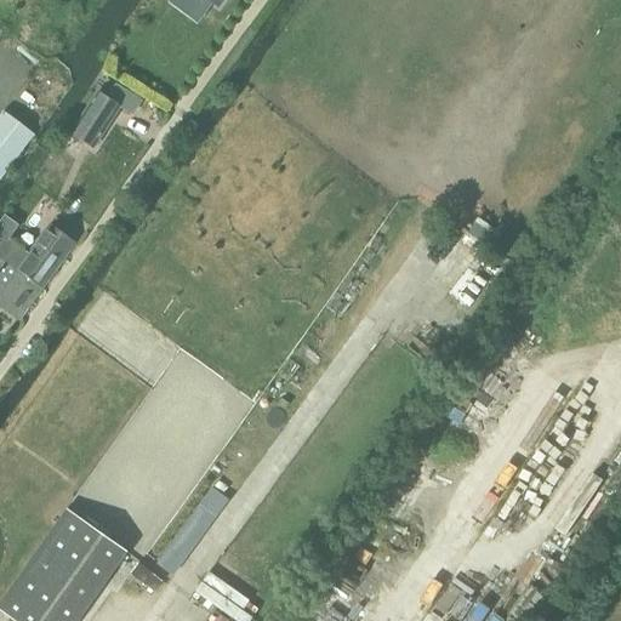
[(98,93),(70,136),(92,149),(119,107),(98,93)]
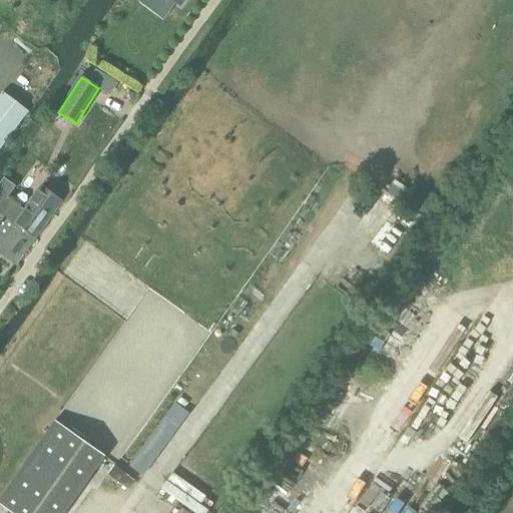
[(0,150),(30,112),(3,92),(0,96),(0,150)]
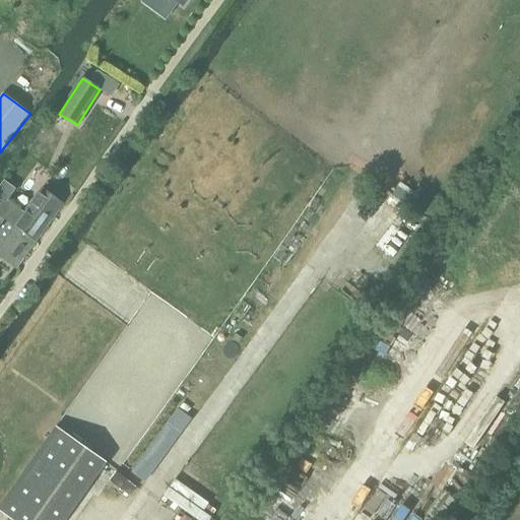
[(4,182),(0,188),(0,217),(34,243),(61,205),(44,192),(26,215),(8,202),(16,191),(4,182)]
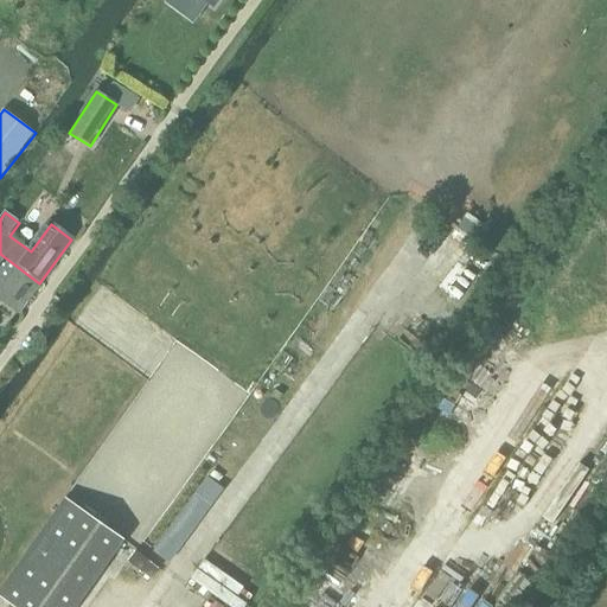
[(0,300),(18,313),(39,283),(0,254),(0,300)]
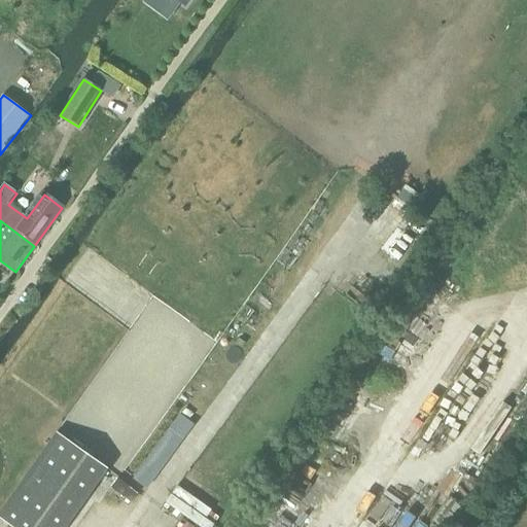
[(148,489),(184,440),(170,429),(134,480),(148,489)]
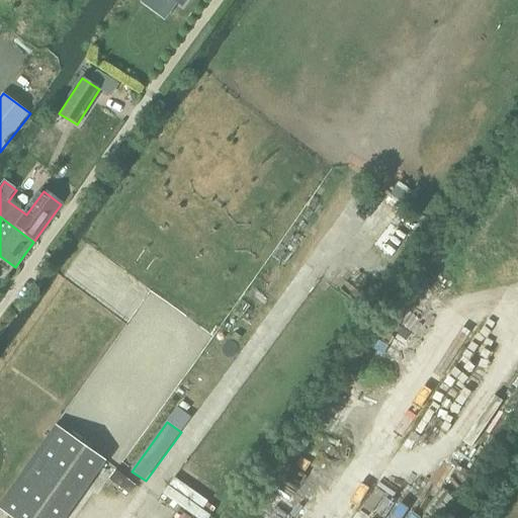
[(57,425),(0,504),(0,509),(12,517),(67,517),(107,461),(57,425)]
